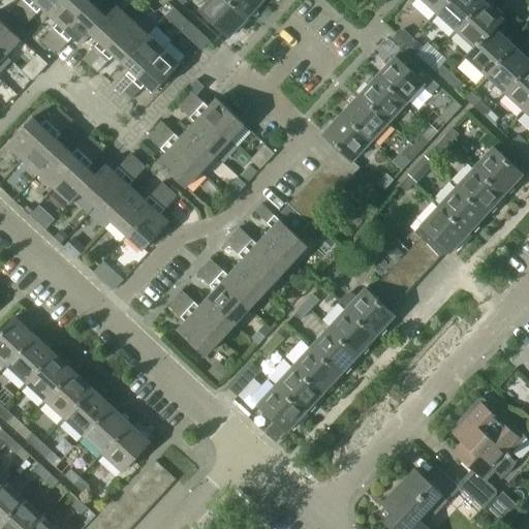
[(19,19),(35,0),(22,0),(11,11),(19,19)]
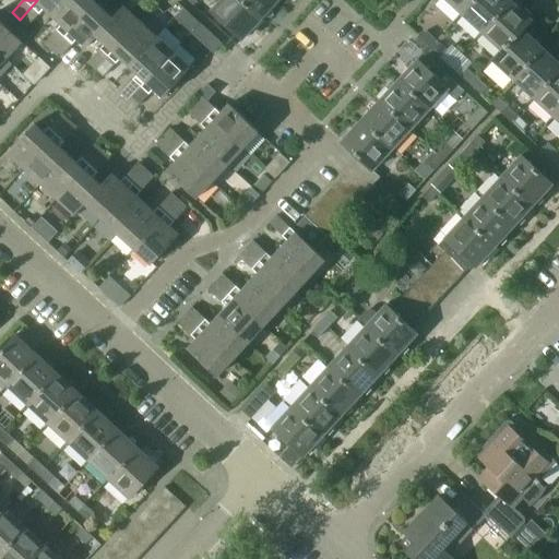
[(45,8),(54,16),(68,0),(37,0),(20,20),(27,27),(45,8)]
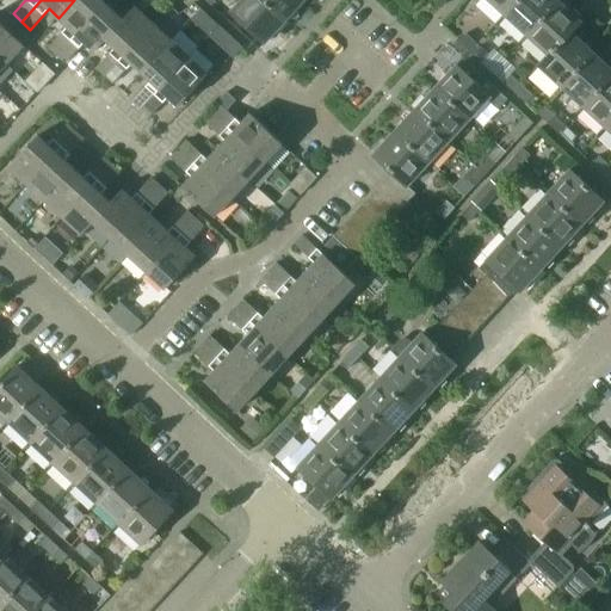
[(49,48),(57,55),(106,2),(103,0),(74,0),(59,18),(68,26),(49,48)]
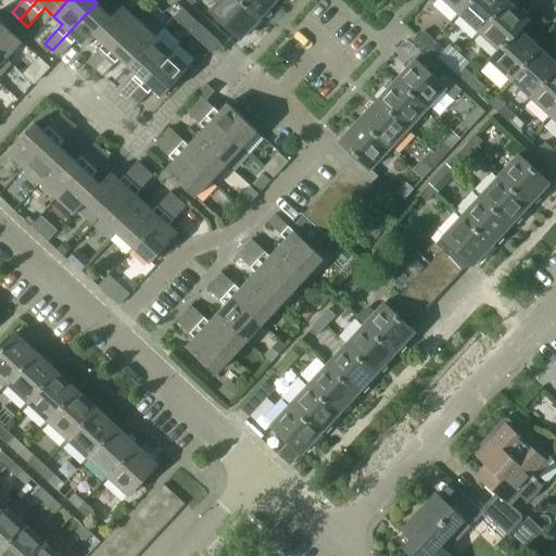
[(260,17),(241,0),(217,0),(209,10),(240,38),(260,17)]
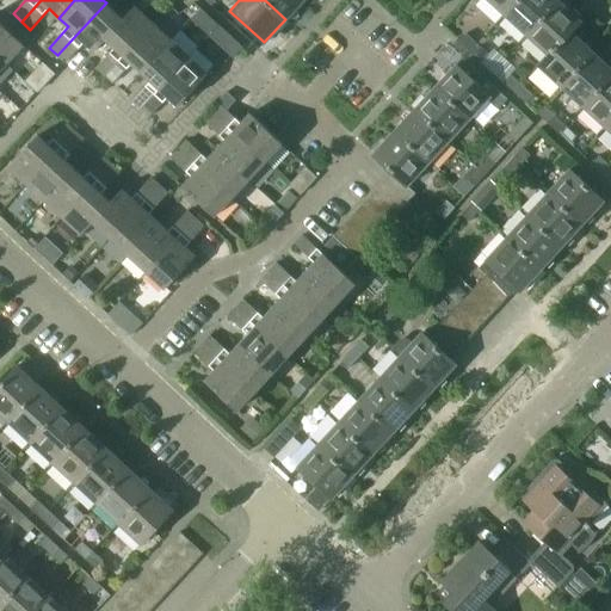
[(265,0),(285,19),(302,0),(265,0)]
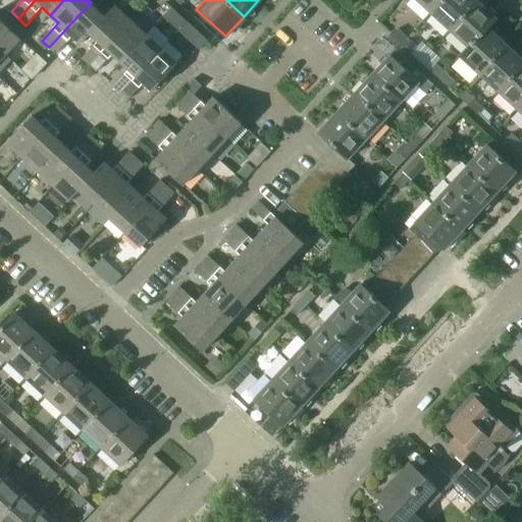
[(417,0),(430,11),(440,0),(417,0)]
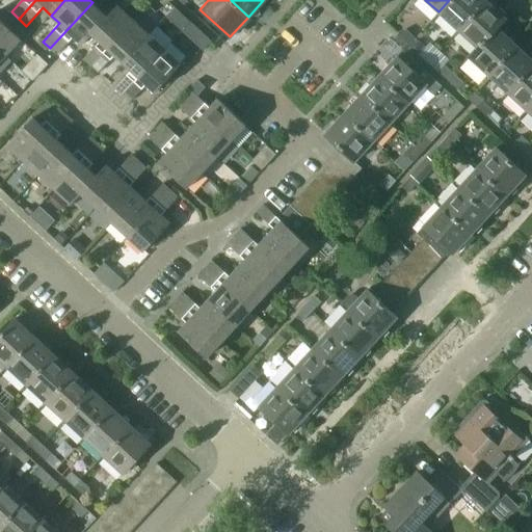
[(449,0),(439,11),(457,29),(484,0),(449,0)]
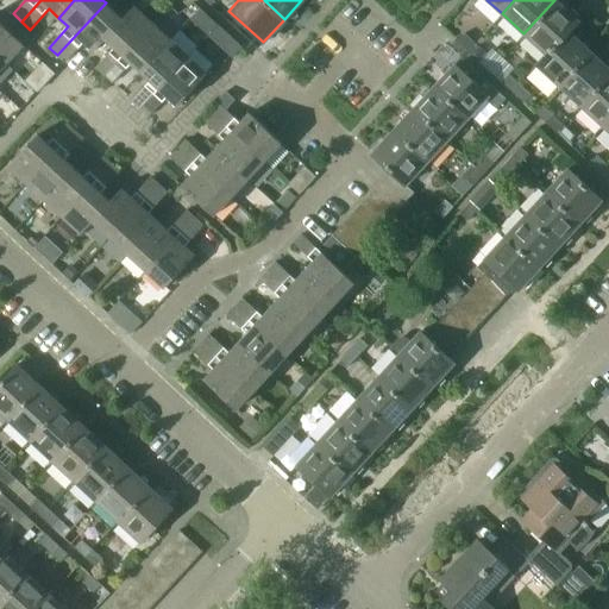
[(554,0),(523,33),(545,52),(546,55),(567,31),(569,32),(578,22),(556,0),(554,0)]
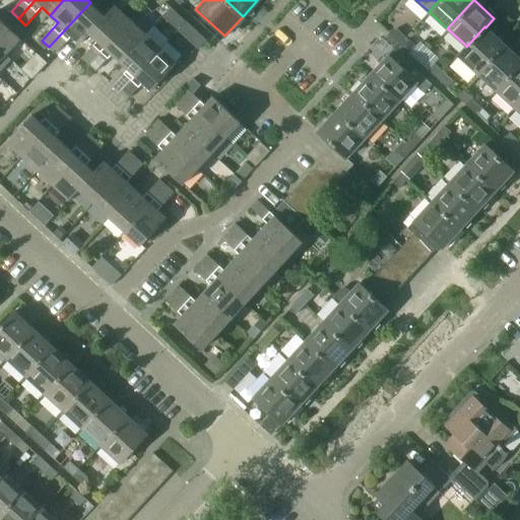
[(81,45),(90,35),(90,34),(105,16),(90,2),(49,47),(56,54),(72,36),(81,45)]
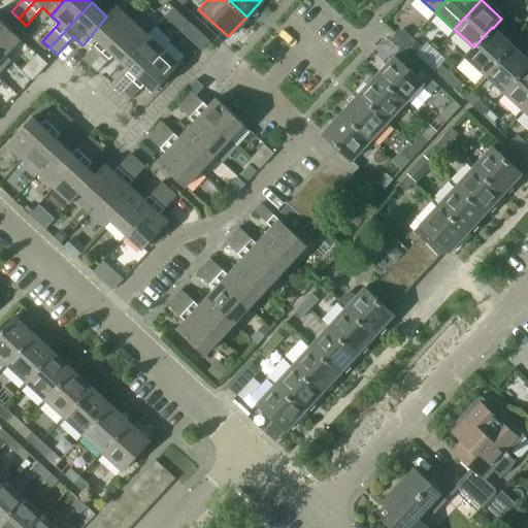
[(113,56),(122,63),(149,35),(117,5),(106,17),(92,34),(92,35),(100,42),(84,59),(98,72),(113,56)]
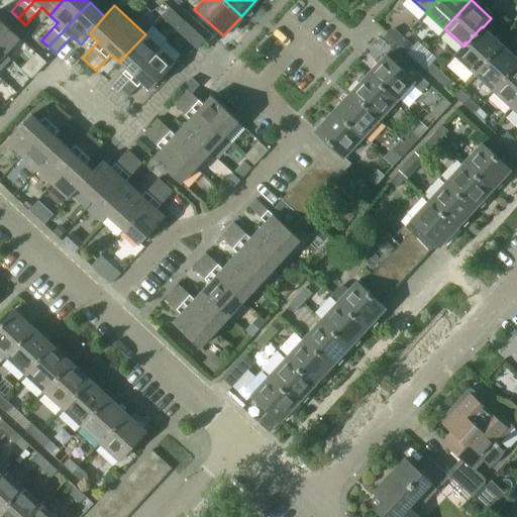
[(0,48),(5,55),(20,38),(0,19),(0,48)]
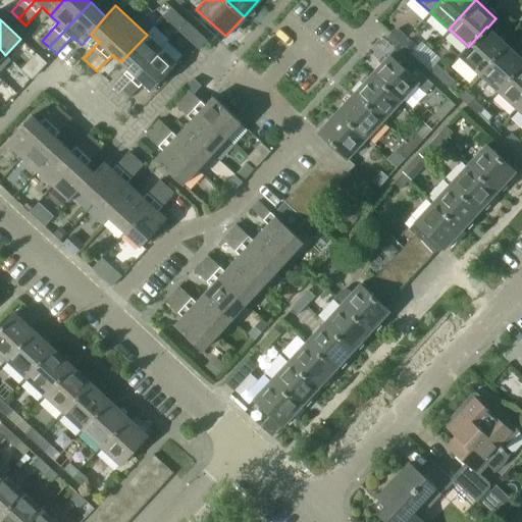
[(506,44),(487,28),(486,27),(468,47),(467,45),(459,54),(479,73),(506,44)]
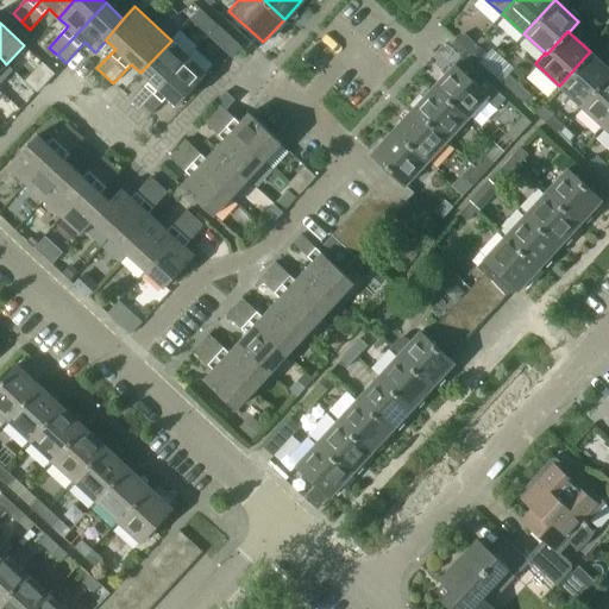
[(468,51),(475,43),(464,33),(457,41),(468,51)]
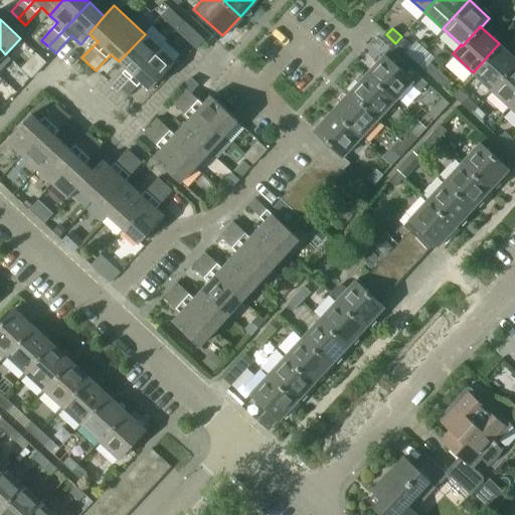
[(160,48),(145,34),(119,61),(127,68),(112,86),(119,93),(160,48)]
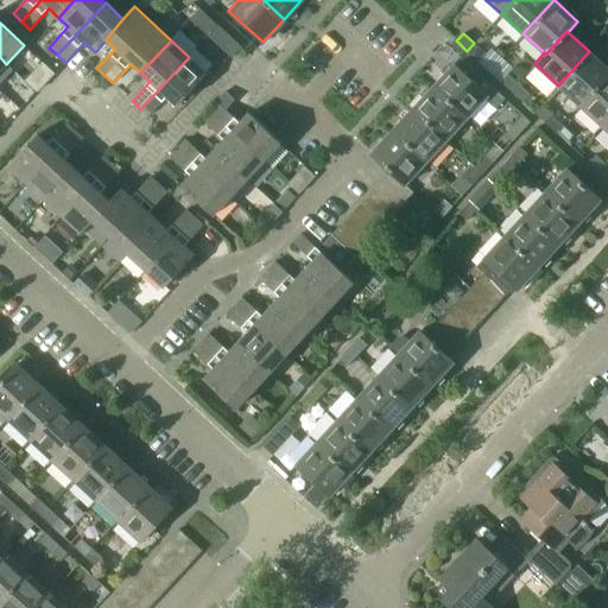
[(486,54),(474,43),(467,51),(479,62),(486,54)]
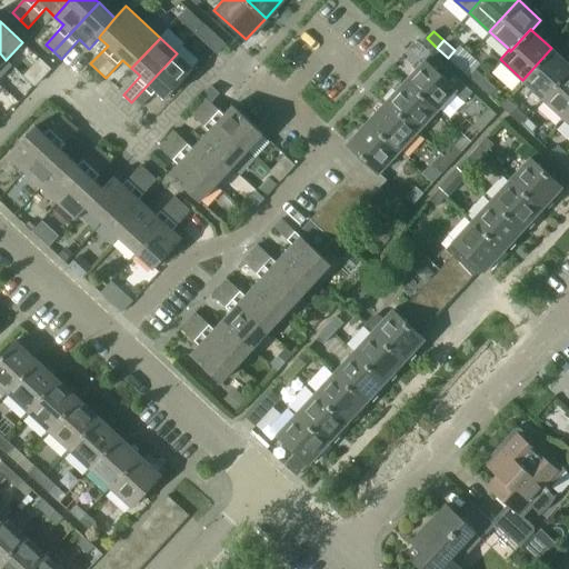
[(522,80),(542,99),(568,69),(568,65),(551,48),(522,80)]
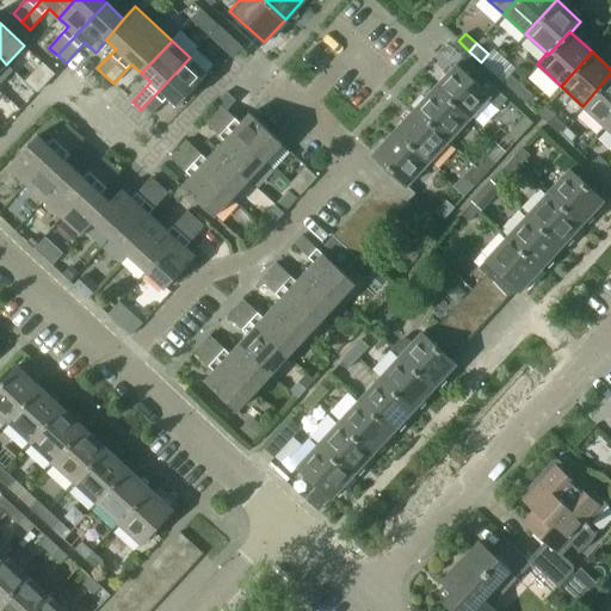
[(0,57),(0,85),(13,71),(6,65),(0,57)]
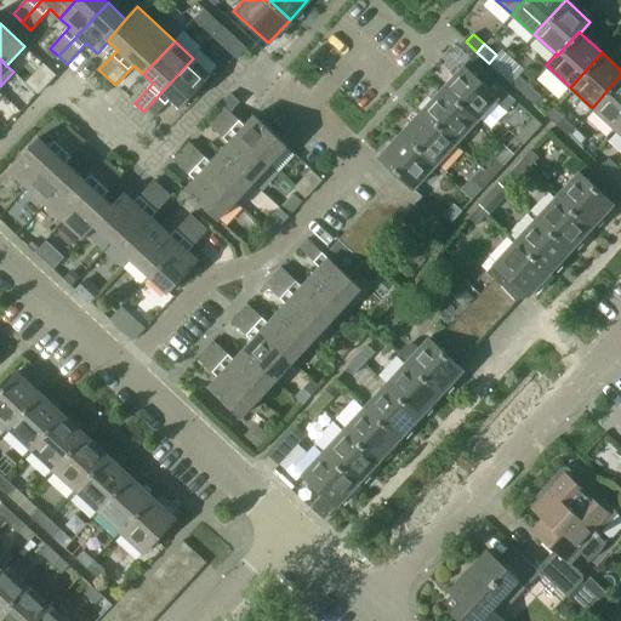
[(211,75),(193,58),(143,112),(152,120),(171,100),(181,108),(211,75)]
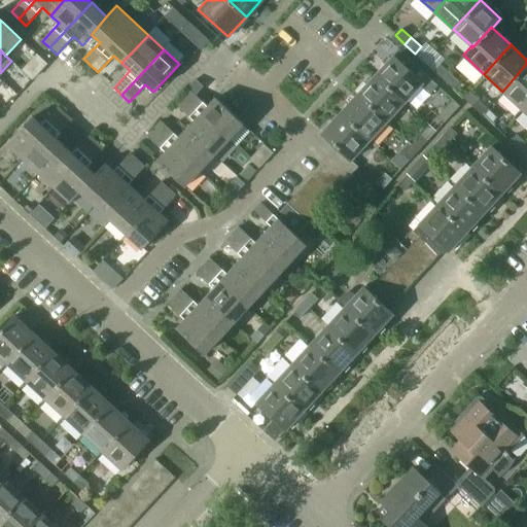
[(376,75),(403,101),(421,82),(431,92),(438,84),(406,55),(400,60),(394,55),(376,75)]
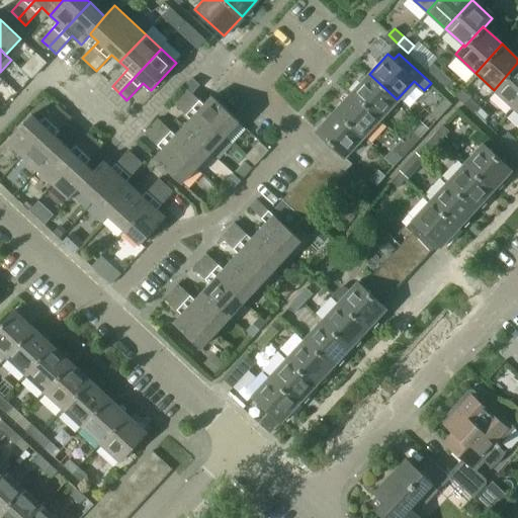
[(435,78),(442,71),(433,63),(426,70),(435,78)]
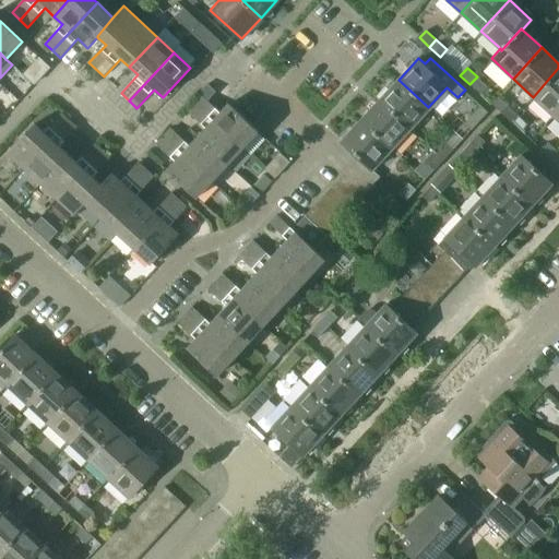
[(558,68),(533,97),(554,116),(558,109),(558,68)]
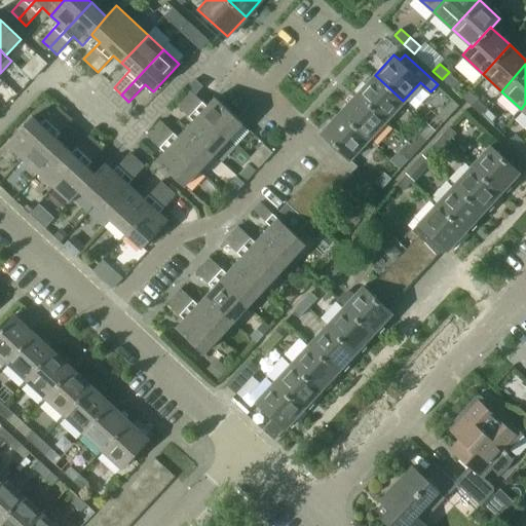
[(458,82),(449,72),(442,79),(452,88),(458,82)]
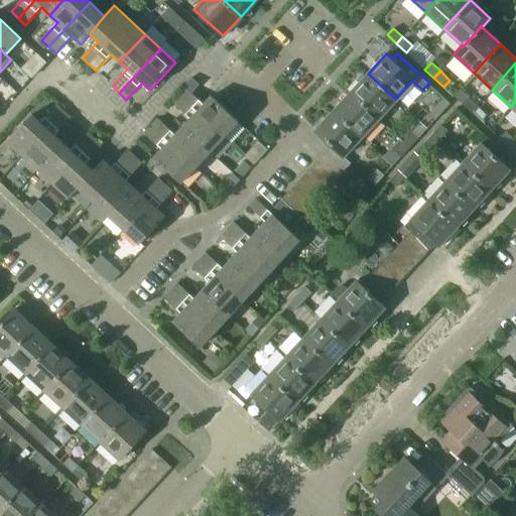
[(368,74),(351,92),(378,118),(395,99),(368,74)]
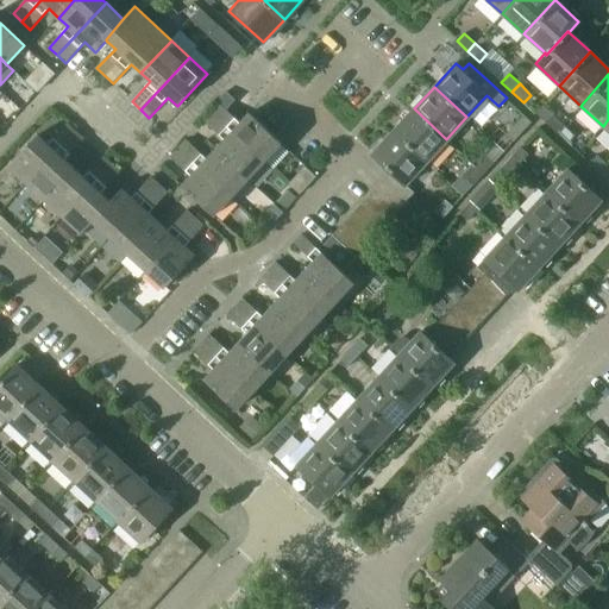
[(220,105),(213,113),(264,161),(281,143),(250,113),(240,123),(220,105)]
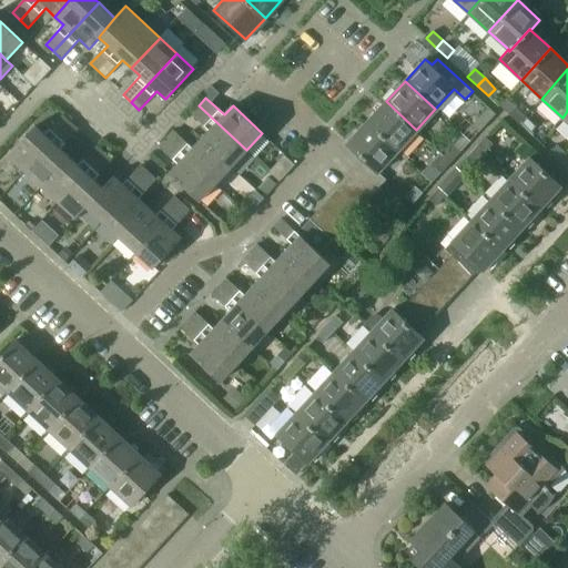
[(518,123),(525,117),(505,98),(498,104),(518,123)]
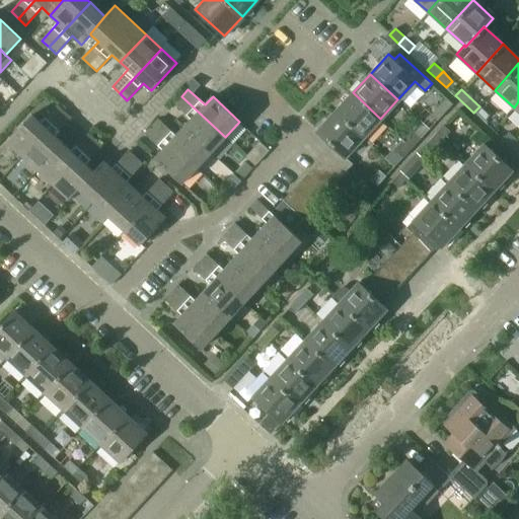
[(353,92),(336,112),(363,137),(380,119),(353,92)]
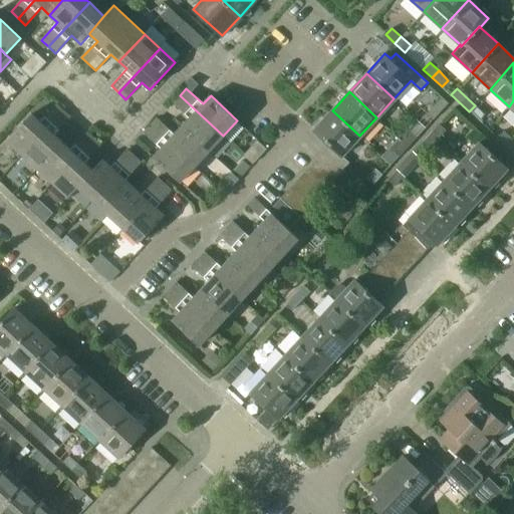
[(190,117),(182,125),(209,151),(223,136),(180,95),(173,102),(190,117)]
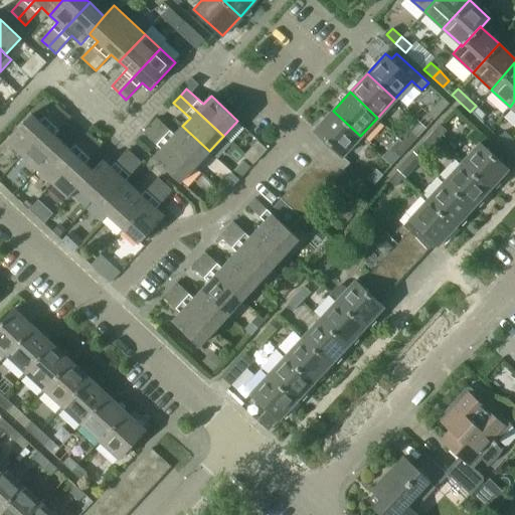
[(427,114),(434,120),(450,103),(443,97),(427,114)]
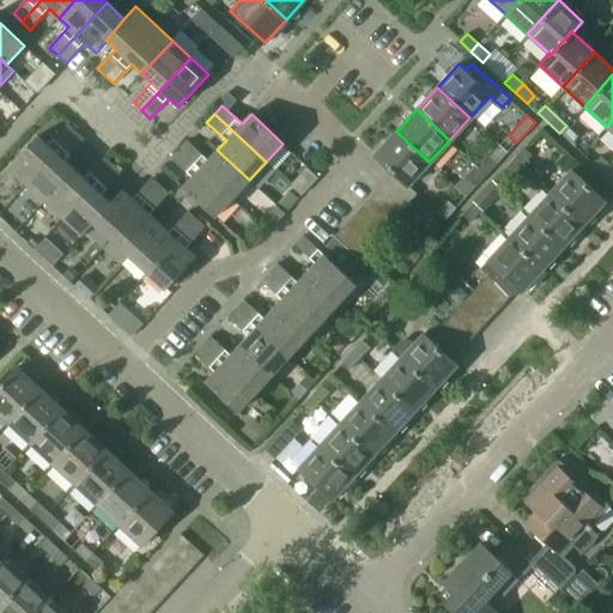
[(28,184),(77,133),(67,125),(49,145),(38,137),(10,168),(28,184)]
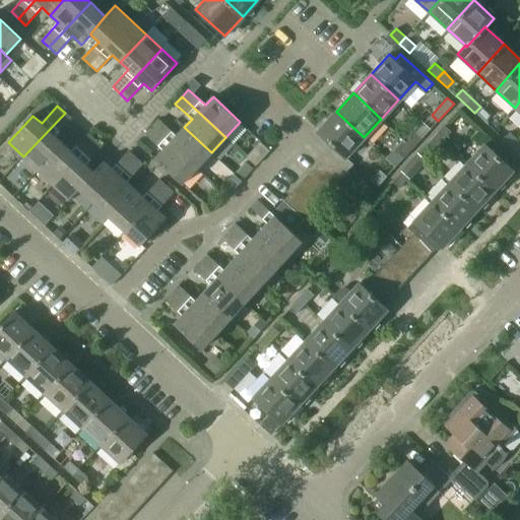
[(491,115),(480,107),(474,113),(484,122),(491,115)]
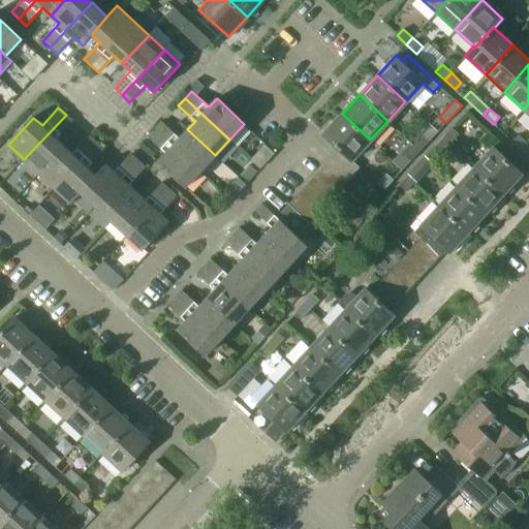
[(323,133),(340,149),(352,159),(370,139),(342,114),(323,133)]
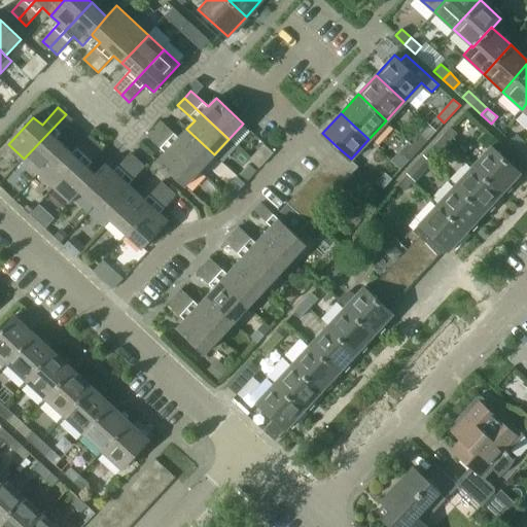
[(24,159),(39,173),(65,146),(57,139),(73,120),(66,114),(24,159)]
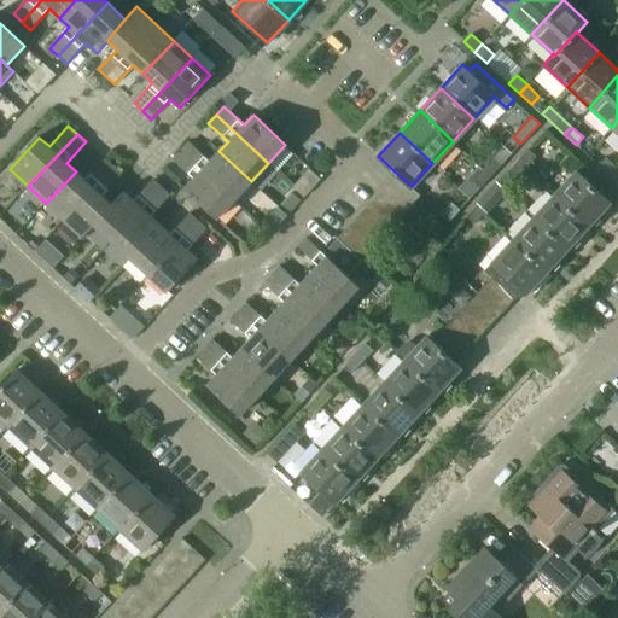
[(190,143),(181,151),(233,199),(251,181),(219,151),(210,162),(190,143)]
